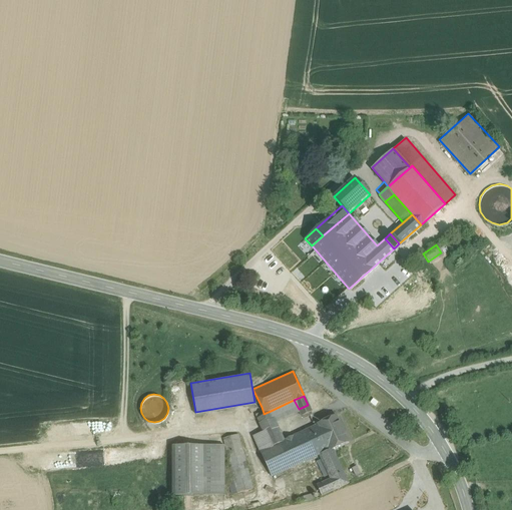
[(271,411),(275,420),(299,409),(294,400),(271,411)]
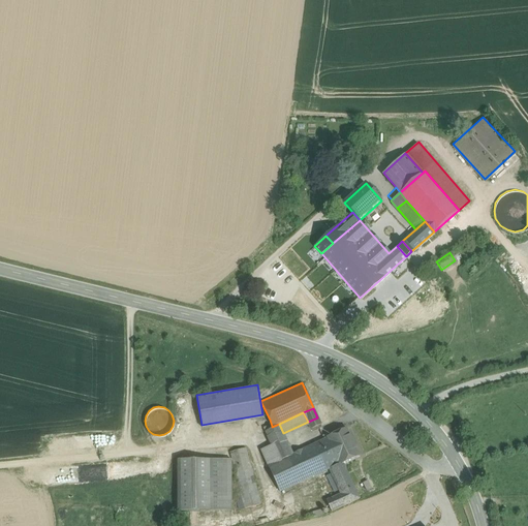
[(317,418),(308,422),(311,428),(313,429),(320,425),(320,423),(317,418)]
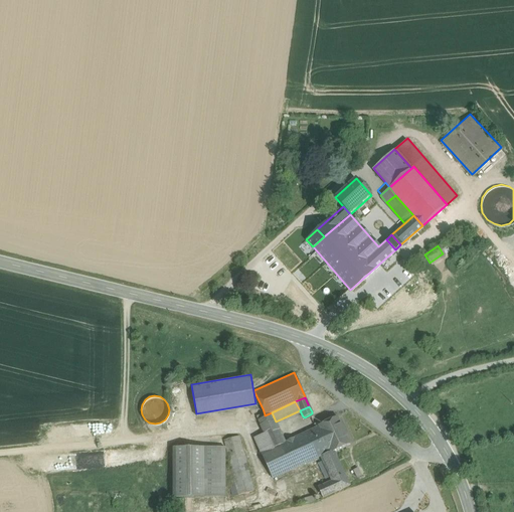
[(254,412),(258,418),(265,414),(263,408),(254,412)]
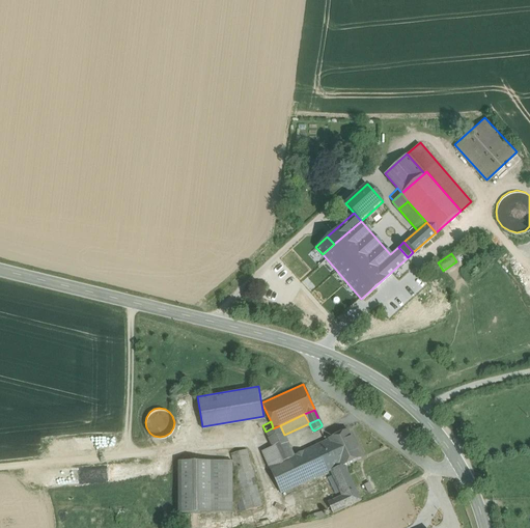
[(280,425),(273,428),(273,427),(266,432),(272,446),(286,440),(284,435),(280,425)]
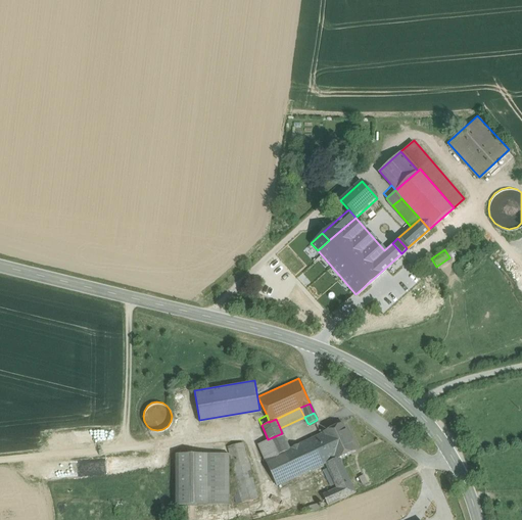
[(341,421),(323,430),(309,437),(321,463),(324,462),(335,457),(338,456),(354,448),(341,421)]
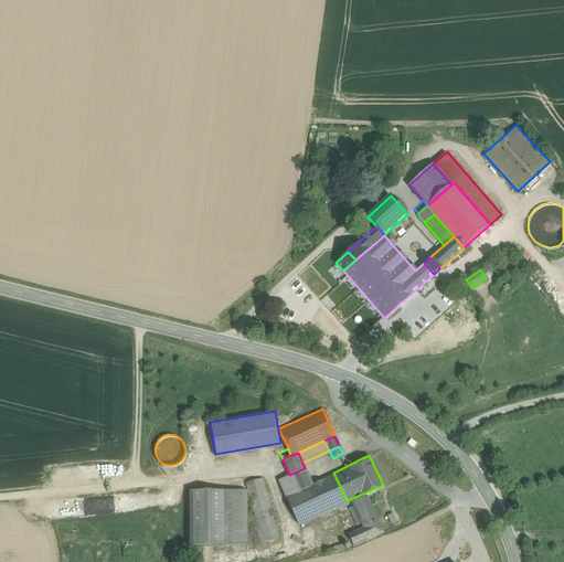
[(305,468),(289,475),(294,484),(308,476),(305,468)]
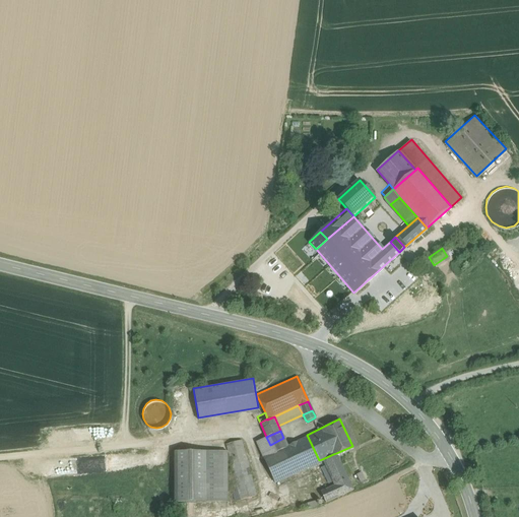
[(272,450),(262,455),(274,480),(319,460),(307,435),(286,444),(272,450)]
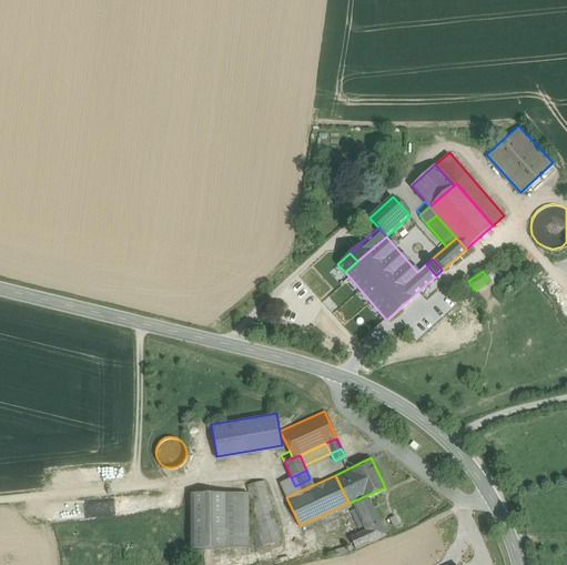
[(291,477),(280,483),(286,497),(297,492),(295,486),(291,477)]
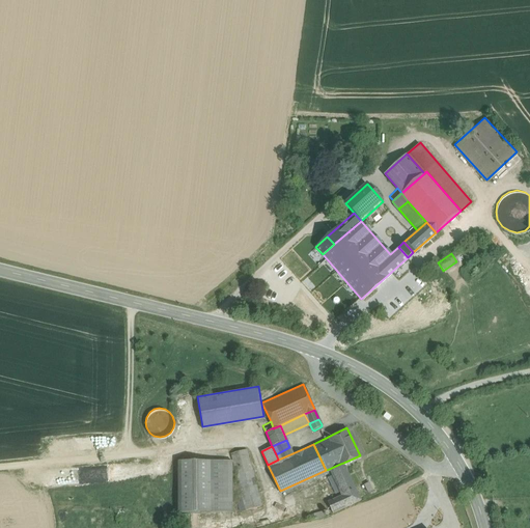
[(289,447),(276,454),(278,460),(293,453),(289,447)]
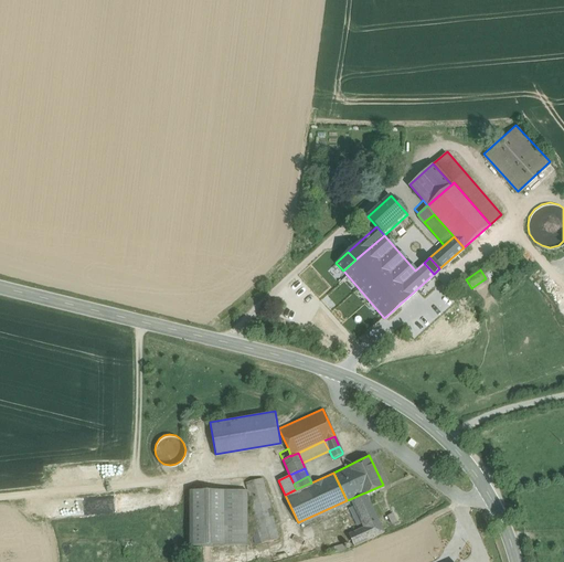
[(261,477),(245,481),(252,509),(247,510),(248,513),(269,508),(261,477)]
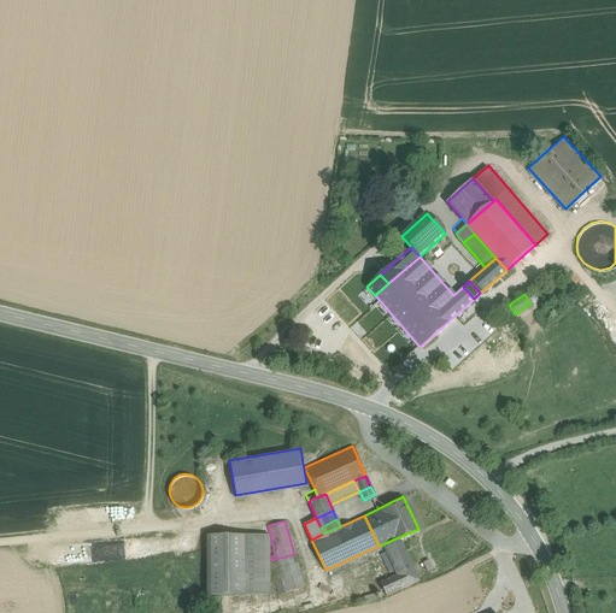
[(244,532),(207,532),(207,594),(244,593),(244,532)]
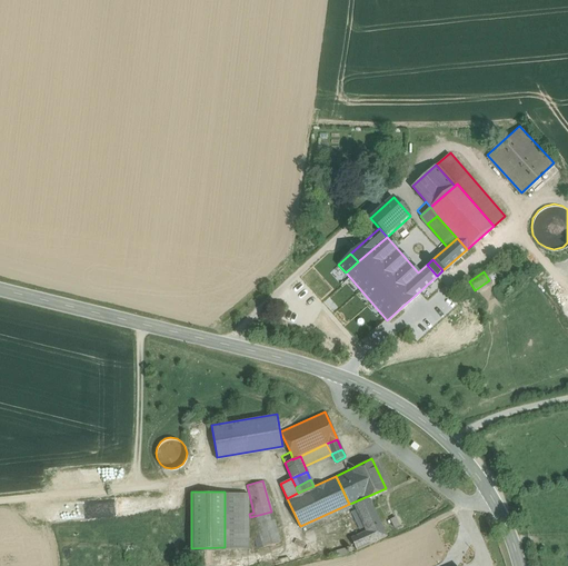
[(248,492),(225,492),(225,547),(248,547),(248,492)]
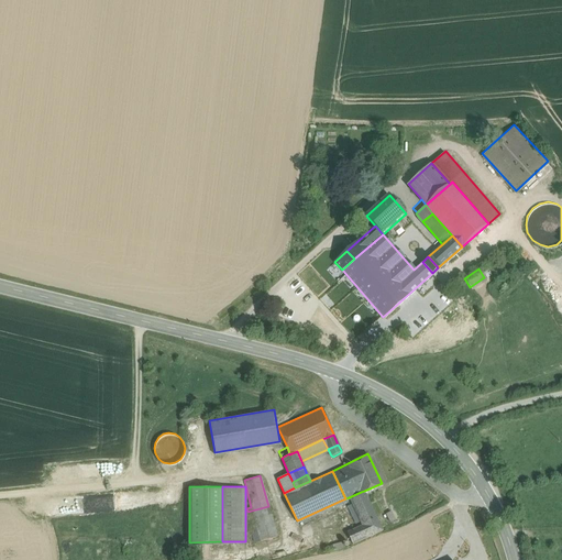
[(364,491),(361,492),(349,497),(352,503),(359,516),(362,523),(376,516),(364,491)]
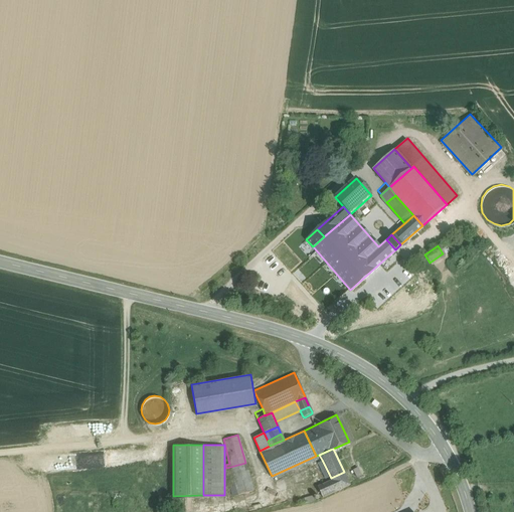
[(328,472),(322,460),(316,462),(322,475),(328,472)]
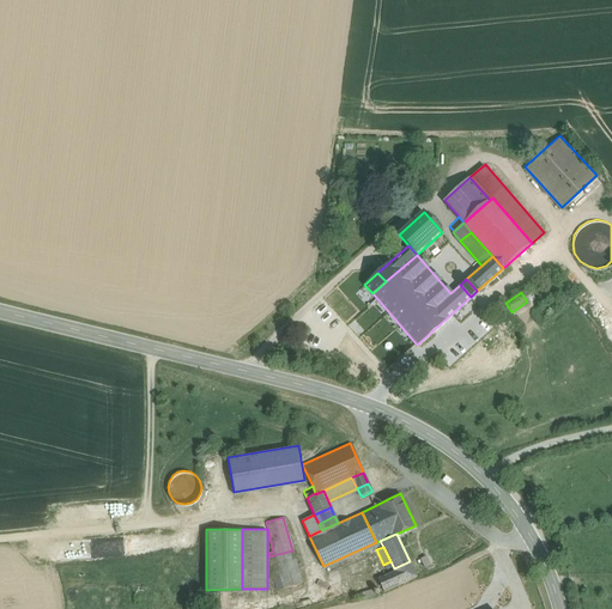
[(292,550),(270,556),(277,588),(301,582),(292,550)]
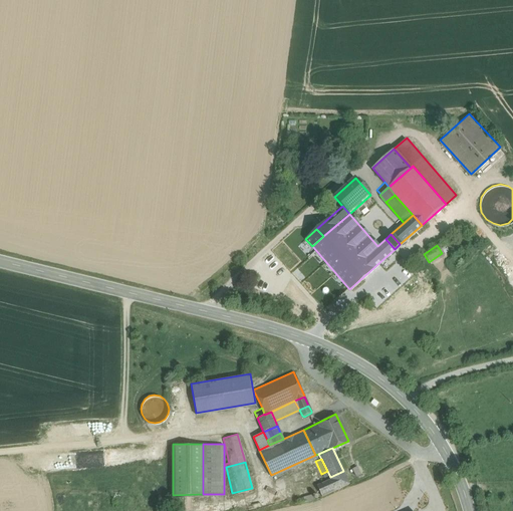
[(360,472),(356,465),(350,468),(354,475),(360,472)]
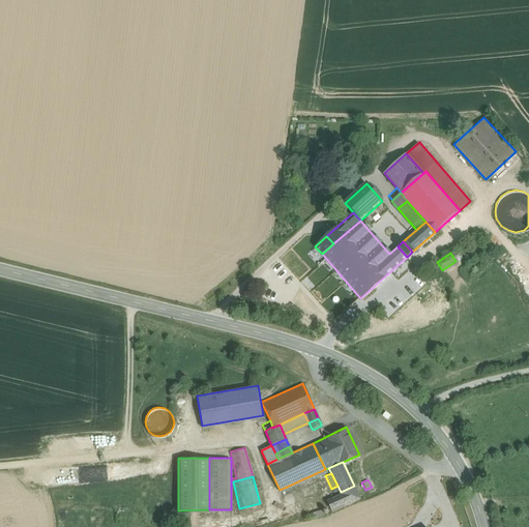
[(341,492),(326,499),(331,509),(359,497),(354,486),(341,492)]
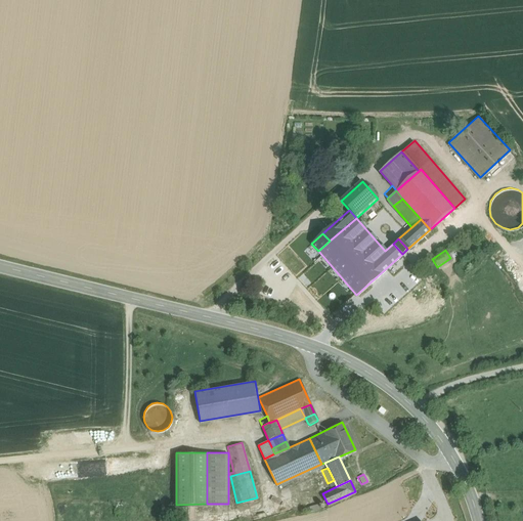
[(143,506),(141,520),(147,520),(150,507),(143,506)]
